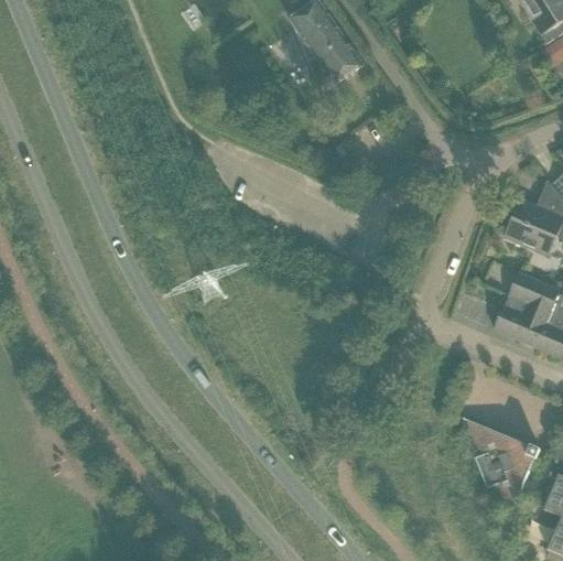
[(288,18),(293,27),(306,60),(314,56),(323,68),(310,77),(321,92),(363,63),(318,0),(314,0),(288,18)]
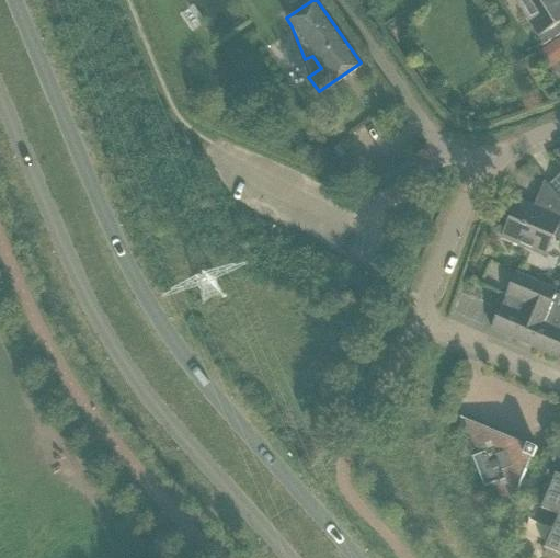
[(515,0),(541,43),(559,31),(559,0),(515,0)]
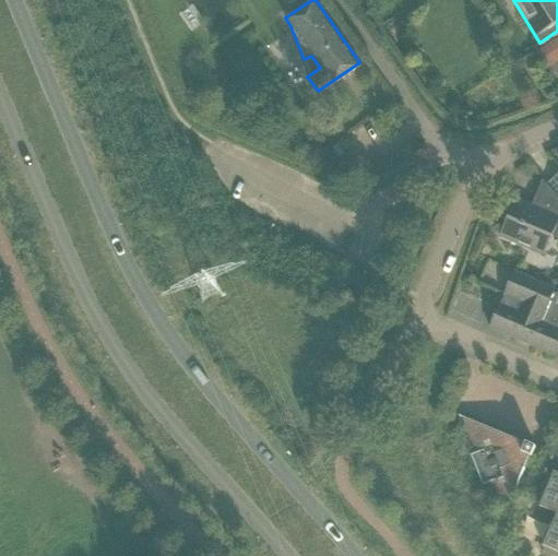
[(557,35),(557,34),(536,48),(547,66),(557,58),(557,35)]
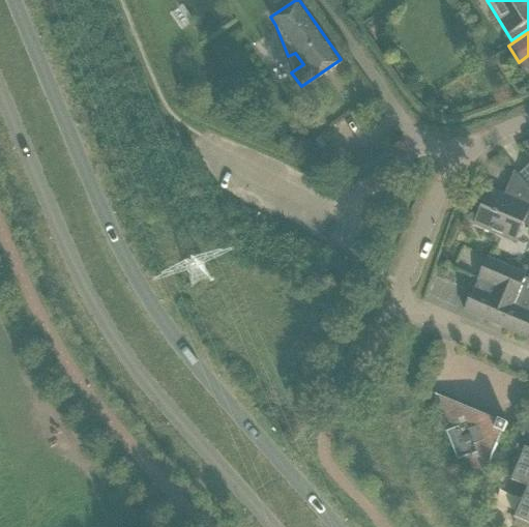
[(473,222),(513,239),(522,221),(528,224),(528,185),(513,168),(507,181),(513,184),(509,196),(488,186),(473,222)]
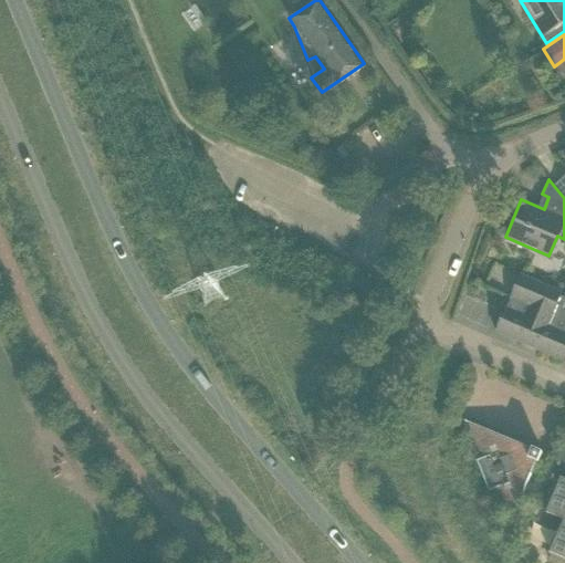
[(520,272),(509,295),(511,296),(505,306),(504,306),(494,329),(563,358),(564,353),(564,295),(558,293),(560,291),(520,272)]
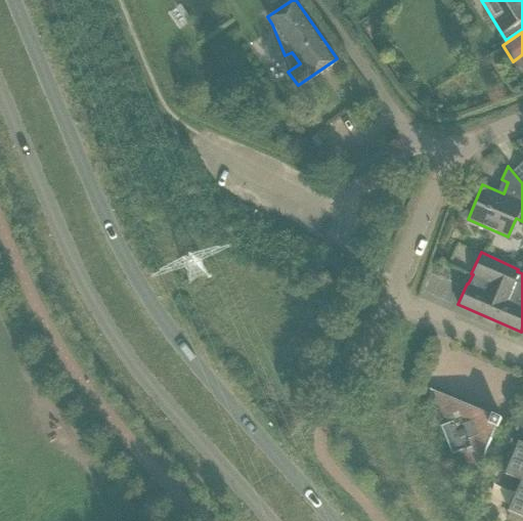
[(477,407),(429,386),(429,387),(433,389),(445,422),(440,424),(451,452),(456,450),(470,482),(468,487),(495,425),(496,426),(500,417),(491,413),(491,414),(489,414),(486,405),(488,404),(488,403),(477,407)]
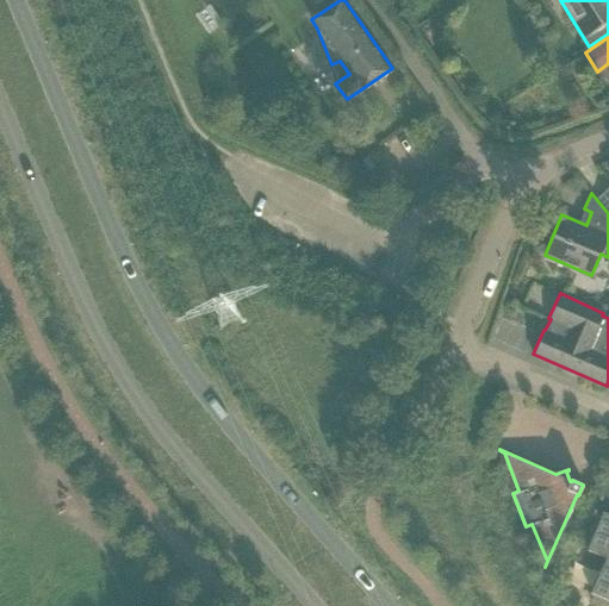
[(608,599),(608,513),(603,511),(588,549),(607,557),(591,592),(608,599)]
